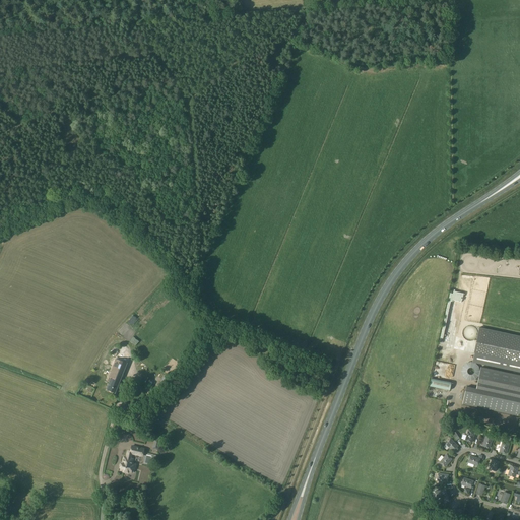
[(519,335),(479,327),(472,362),(519,372),(519,335)]
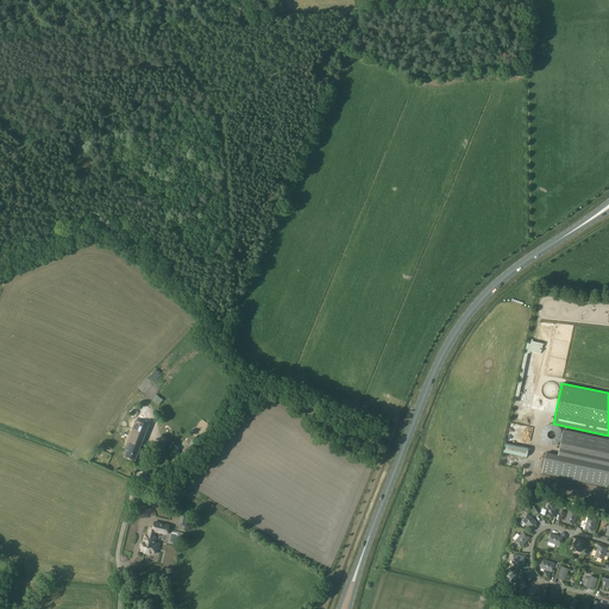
[(149,426),(136,420),(125,446),(129,447),(126,456),(135,459),(149,426)]
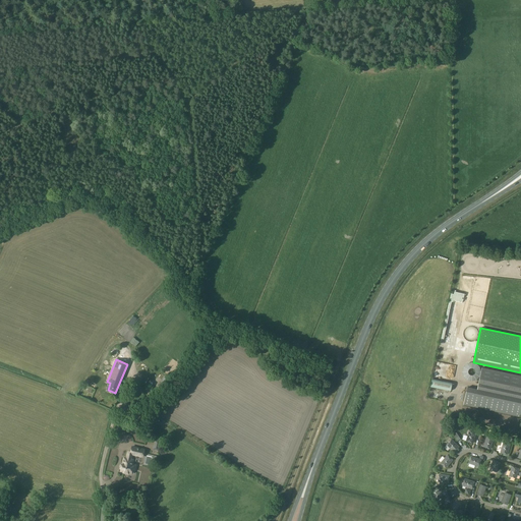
[(520,375),(481,367),(480,373),(477,389),(467,387),(464,404),(518,416),(518,413),(520,413),(520,375)]
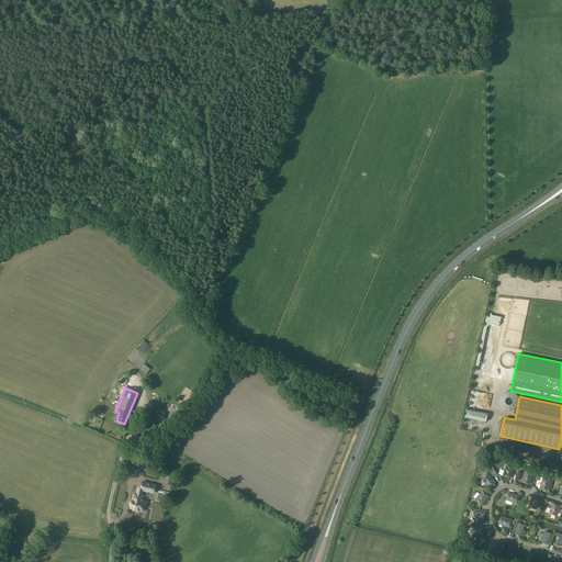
[(177,422),(189,407),(182,402),(171,416),(177,422)]
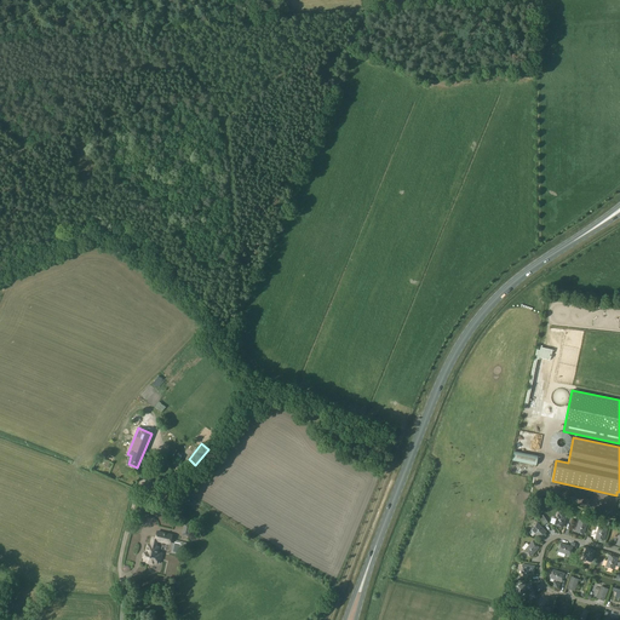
[(515,451),(512,461),(537,465),(538,455),(515,451)]
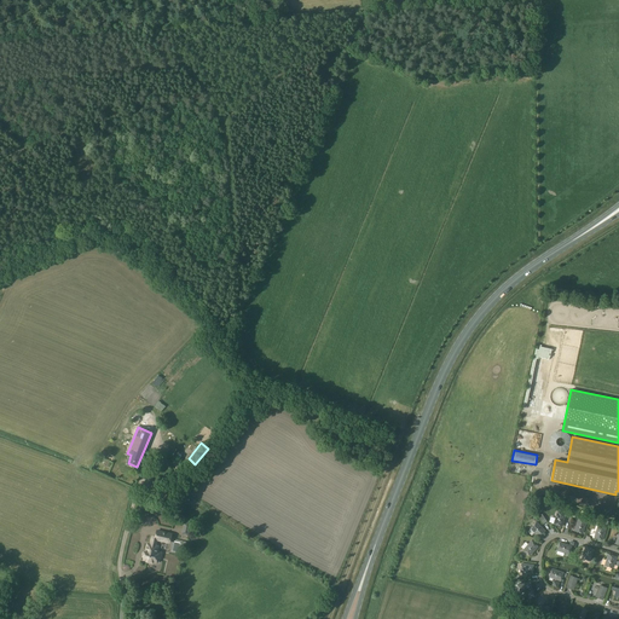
[(557,513),(554,524),(562,526),(566,515),(557,513)]
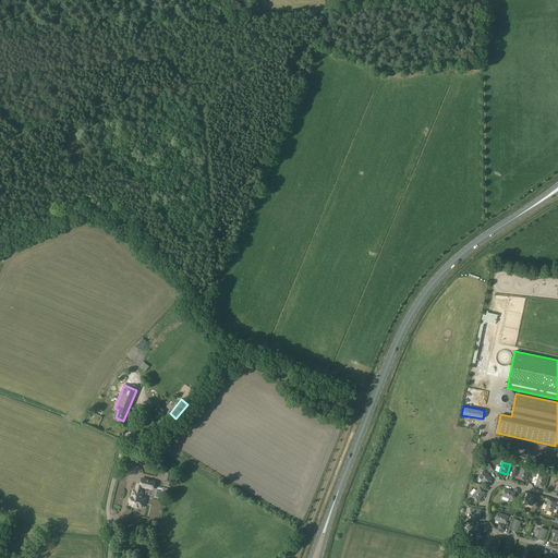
[(521,468),(518,478),(525,481),(529,471),(521,468)]
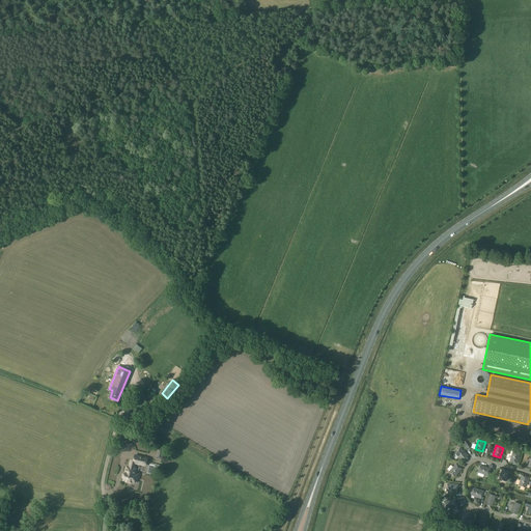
[(455,453),(463,460),(468,455),(460,448),(455,453)]
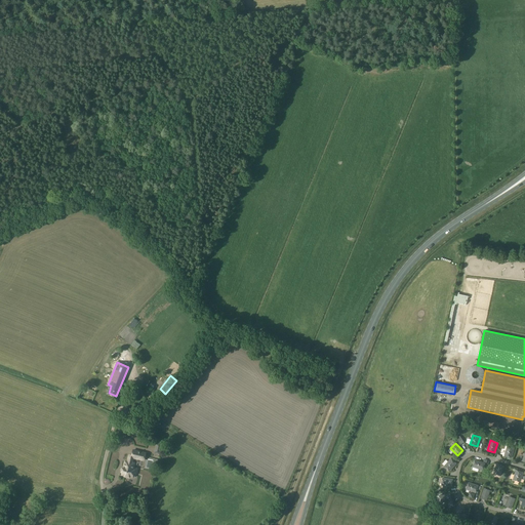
[(507,446),(505,456),(511,458),(514,448),(507,446)]
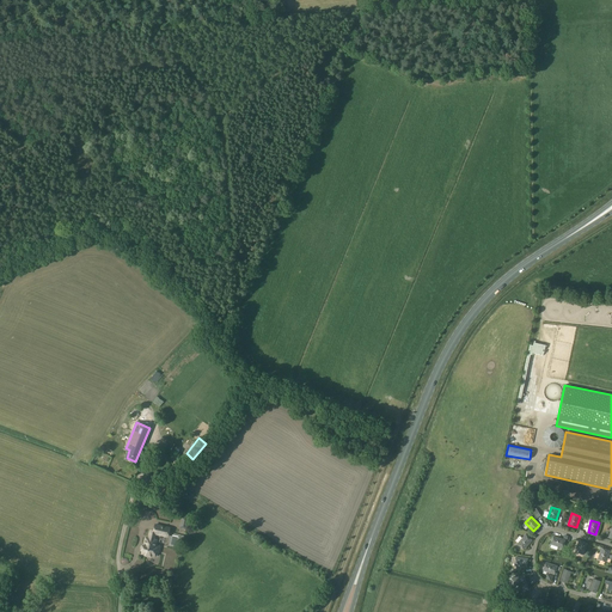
[(144,545),(142,545),(141,550),(142,550),(142,554),(146,554),(145,555),(151,557),(151,556),(154,556),(155,551),(159,552),(160,546),(155,545),(157,540),(154,539),(155,533),(167,537),(170,528),(155,524),(153,531),(151,530),(148,538),(146,537),(144,545)]
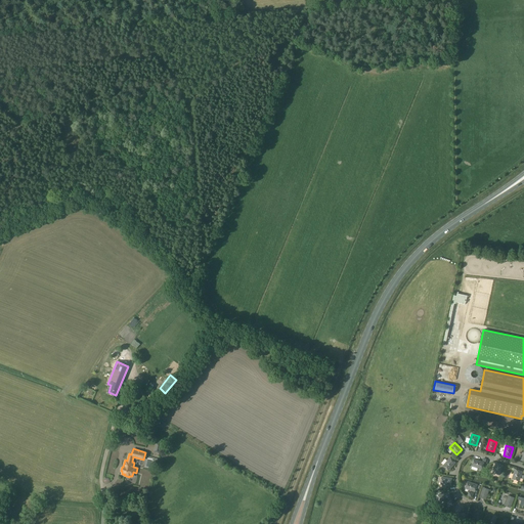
[(449,457),(443,466),(448,471),(455,463),(449,457)]
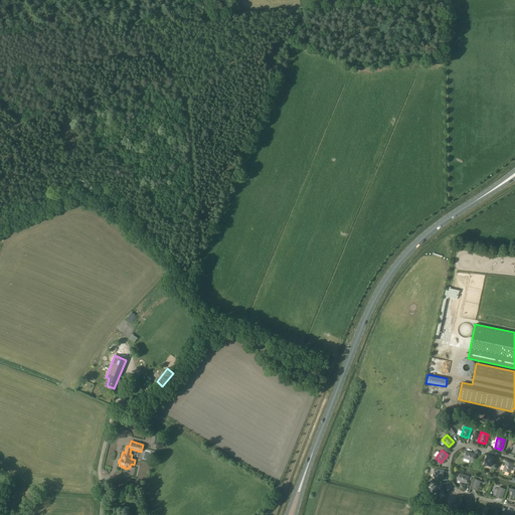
[(466,452),(464,458),(473,462),(476,455),(466,452)]
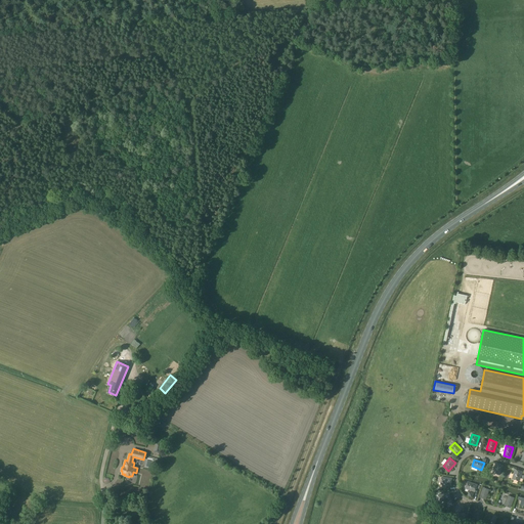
[(495,463),(492,473),(499,475),(503,466),(495,463)]
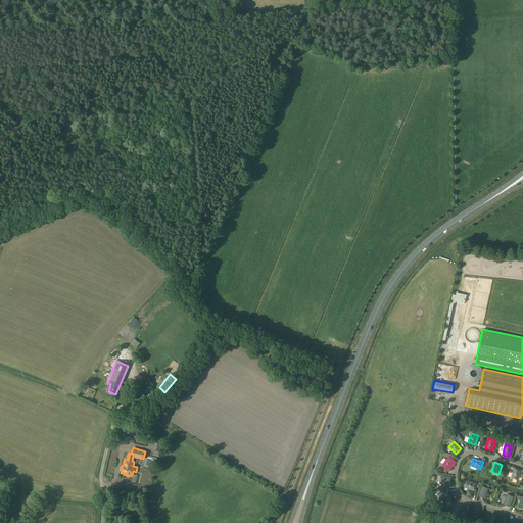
[(514,468),(511,478),(518,480),(521,471),(514,468)]
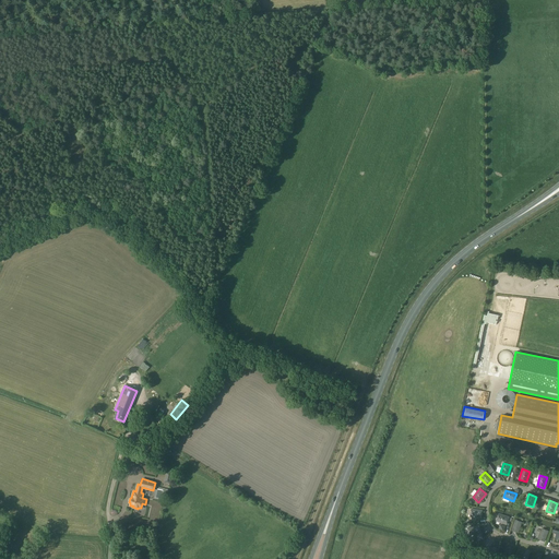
[(471,509),(470,516),(480,518),(482,510),(471,509)]
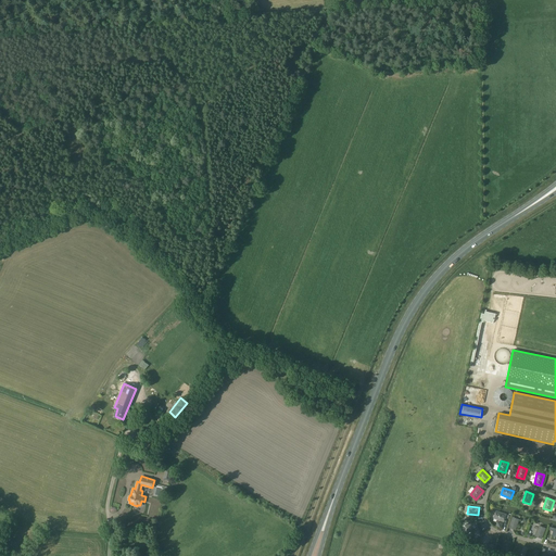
[(496,510),(493,518),(504,521),(506,515),(496,510)]
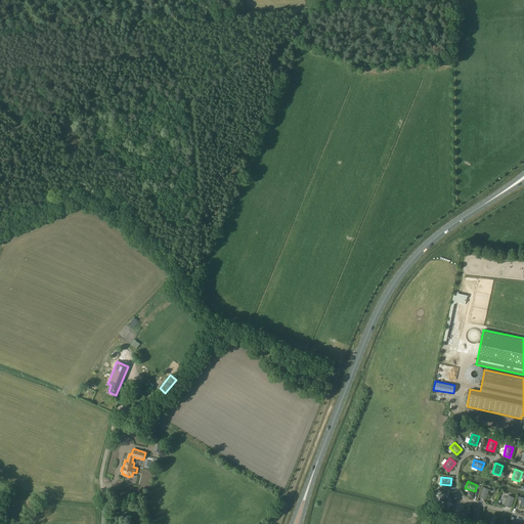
[(482,489),(479,497),(485,499),(487,494),(488,491),(485,490),(482,489)]
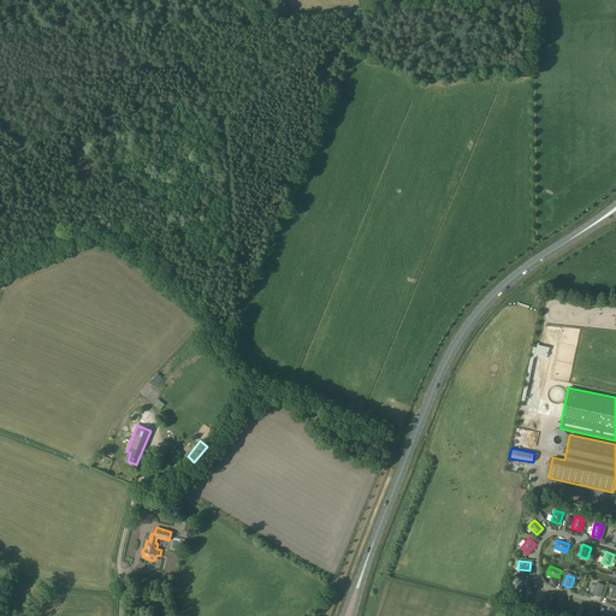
[(515,581),(516,590),(528,588),(527,580),(515,581)]
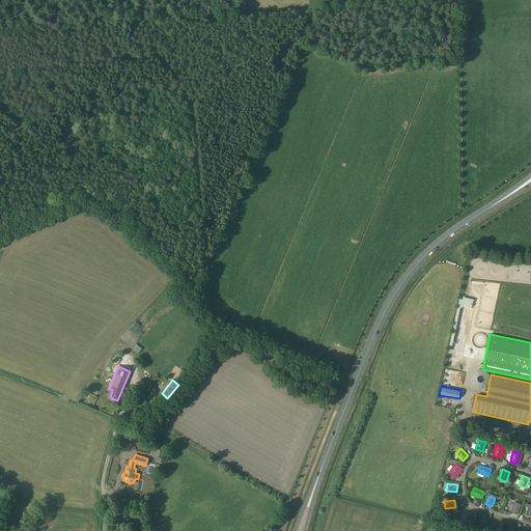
[(513,504),(511,512),(516,514),(519,509),(520,509),(521,506),(518,505),(516,505),(513,504)]
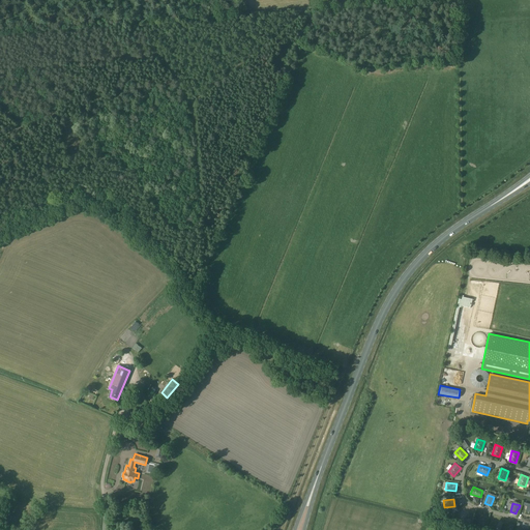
[(465,507),(458,514),(460,517),(467,509),(465,507)]
